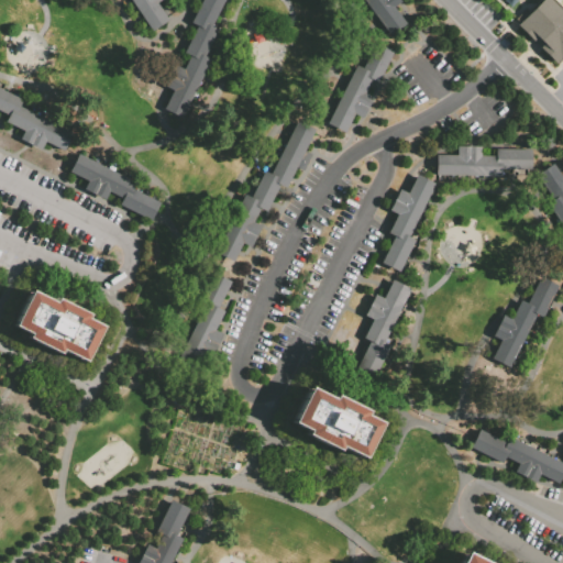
[(157,0),(155,2),(164,15),(167,20),(151,31),(130,0),(157,0)]
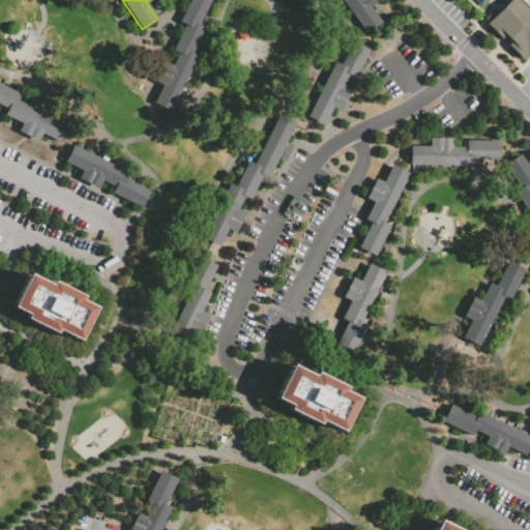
[(171,64),(177,52),(172,49),(184,25),(178,22),(187,1),(185,0),(208,0),(197,24),(203,27),(190,53),(197,56),(171,109),(153,99),(162,83),(153,80),(164,60),(171,64)]
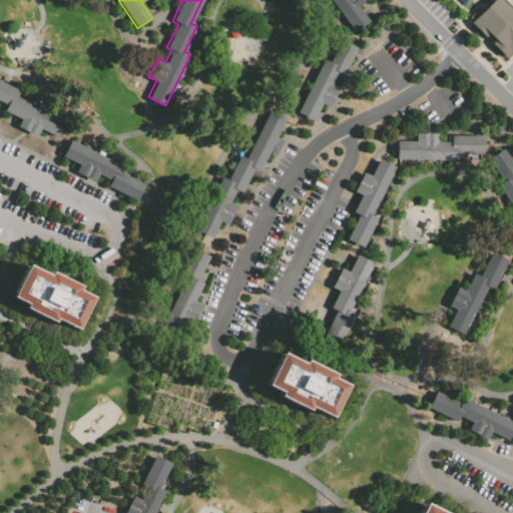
[(364,0),(365,1),(358,6),(369,20),(354,31),(331,0),(364,0)]
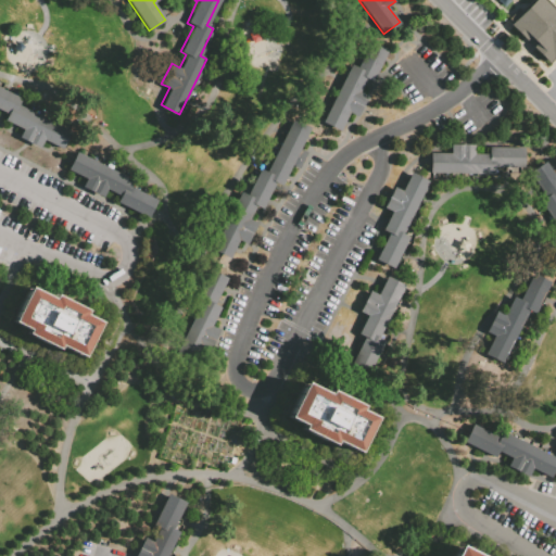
[(534,0),(543,0),(555,13),(555,51),(545,62),(532,48),(533,47),(529,43),(526,39),(525,40),(509,25),(514,21),(534,0)]
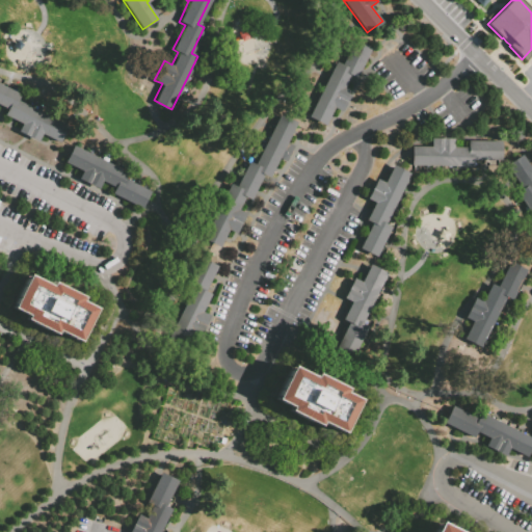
[(344,87),(351,90),(342,110),(335,107),(325,125),(314,120),(309,116),(336,61),(342,64),(354,38),(362,43),(371,47),(356,77),(350,74),(344,87)]
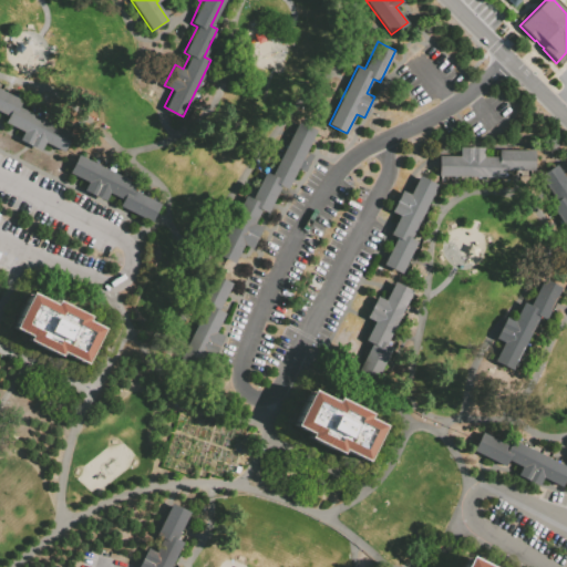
[(8,115),(0,111),(0,90),(21,101),(19,106),(72,133),(65,147),(62,152),(44,143),(40,151),(19,140),(23,132),(4,123),(8,115)]
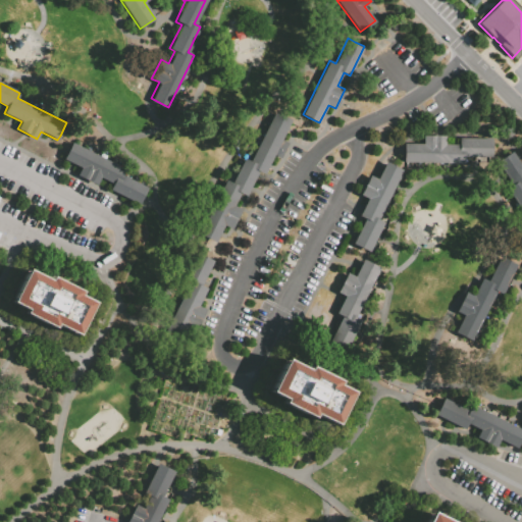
[(258,171),(247,195),(241,192),(233,205),(242,209),(231,228),(224,225),(215,243),(208,239),(200,235),(226,180),(231,184),(245,158),(250,161),(274,111),(292,119),(264,174),(258,171)]
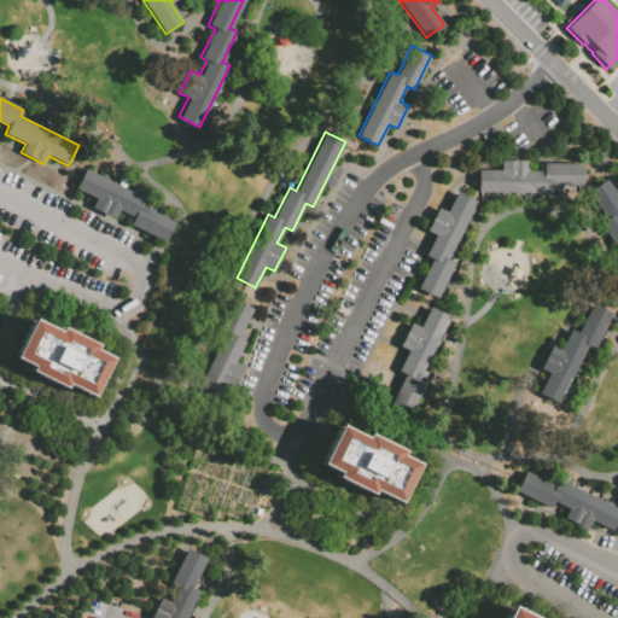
[(478,170),(500,170),(500,161),(526,161),(526,170),(542,172),(542,164),(582,164),(582,175),(581,187),(549,186),(549,194),(477,193),(477,185),(478,170)]
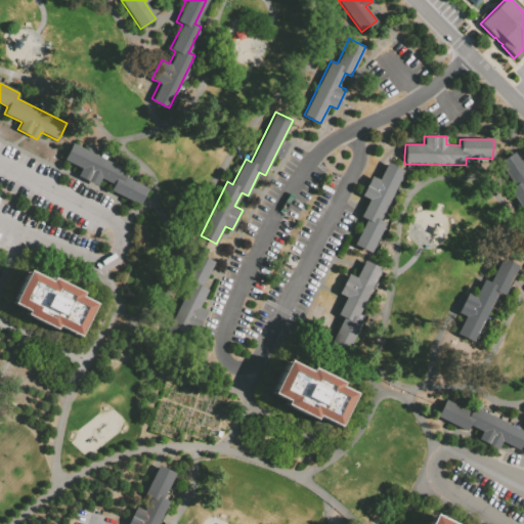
[(124,176),(148,188),(140,206),(112,191),(115,185),(101,178),(97,185),(78,176),(81,168),(64,160),(73,142),(127,170),(124,176)]
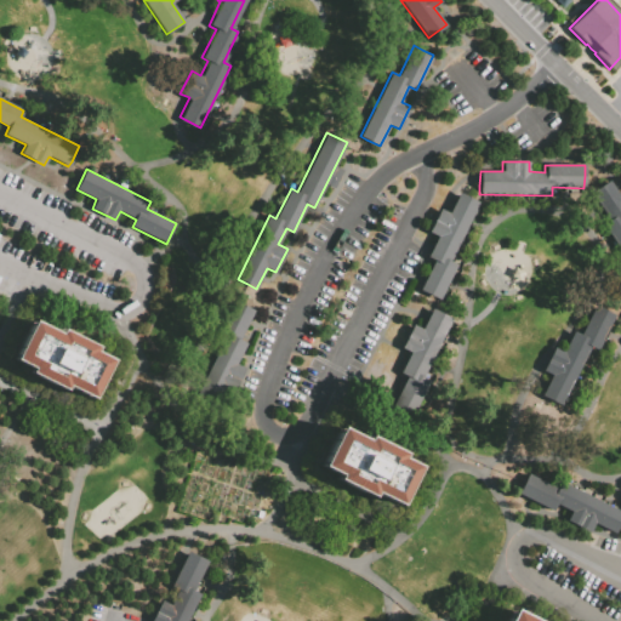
[(608,181),(620,200),(620,255),(600,224),(608,221),(590,193),(599,186),(608,181)]
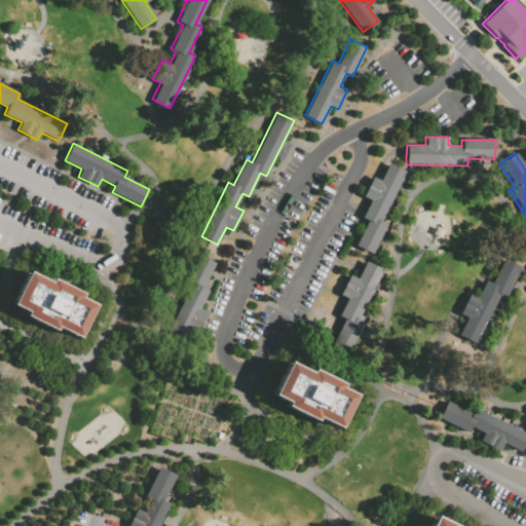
[(388,163),(398,167),(406,173),(381,222),(387,224),(372,254),(370,253),(355,246),(368,221),(362,218),(371,200),(363,197),(373,177),(380,181),(388,163)]
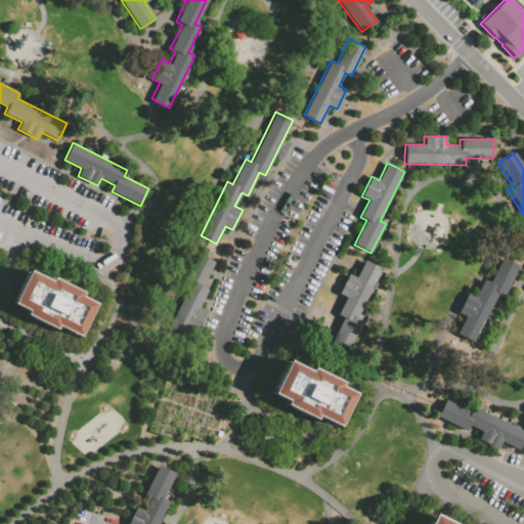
[(198,254),(202,255),(214,261),(202,286),(208,289),(199,306),(206,310),(197,330),(189,326),(181,343),(163,335),(187,286),(183,284),(198,254)]
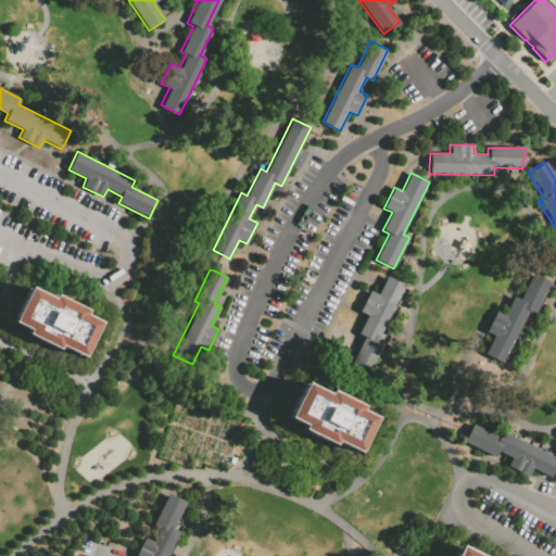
[(533,273),(552,281),(534,316),(528,313),(503,363),(485,354),(494,336),(485,331),(496,311),(504,314),(514,297),(520,300),(533,273)]
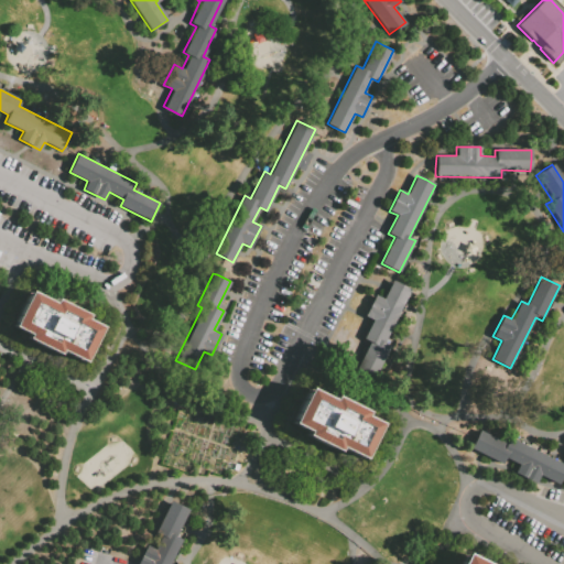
[(392,280),(410,289),(384,343),(389,345),(373,377),(357,369),(370,343),(362,339),(371,321),(364,316),(375,294),(383,299),(392,280)]
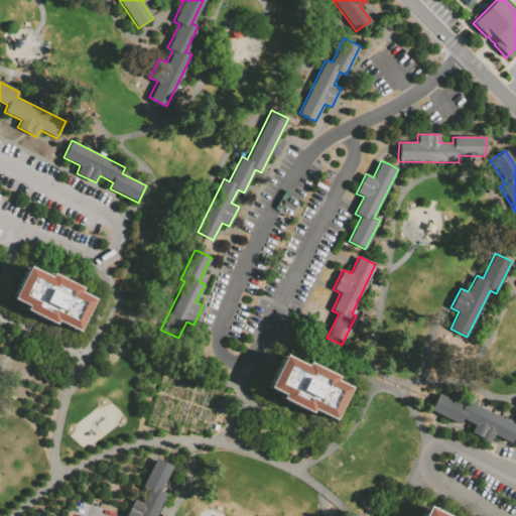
[(27,267),(48,277),(50,273),(81,288),(79,292),(94,299),(78,333),(77,335),(54,324),(52,327),(23,311),(25,307),(11,300),(27,267)]
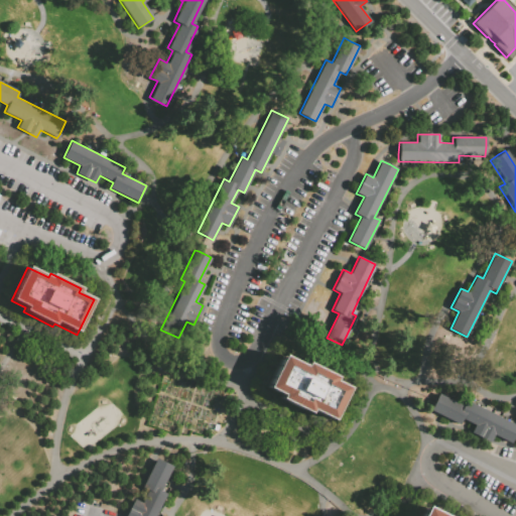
[(277,398),(278,396),(264,389),(281,354),(304,366),(305,363),(335,377),(333,381),(349,388),(332,421),(310,410),(308,414),(277,398)]
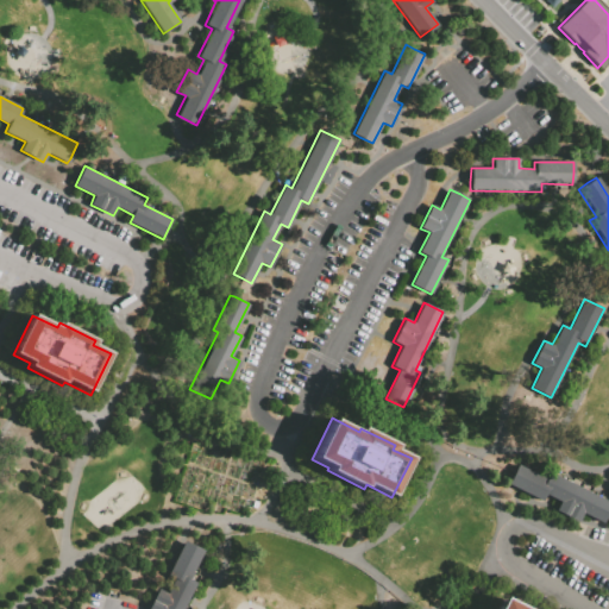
[(519,464),(546,478),(550,472),(608,501),(608,513),(604,522),(584,513),(581,522),(556,510),(560,502),(546,495),(542,501),(508,484),(514,472),(519,464)]
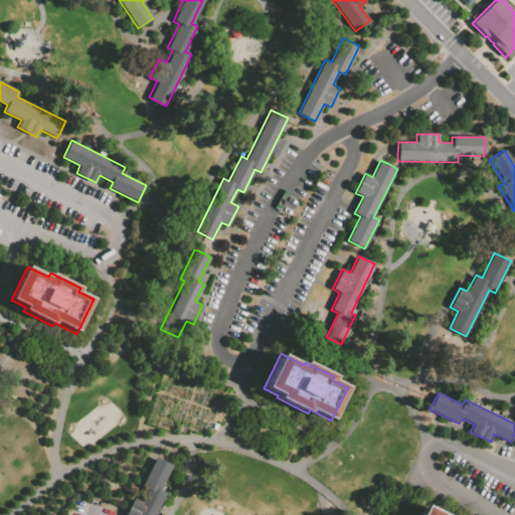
[(166,493),(154,514),(124,514),(133,498),(141,502),(146,490),(141,487),(155,458),(161,461),(172,466),(160,490),(166,493)]
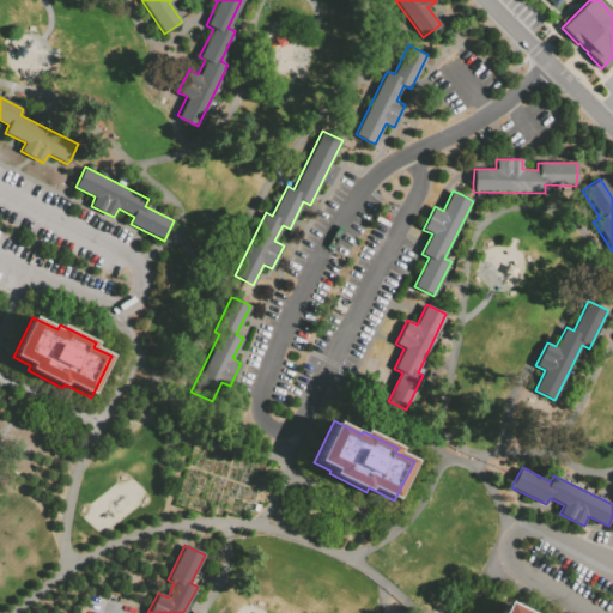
[(499,612),(505,601),(529,612),(499,612)]
